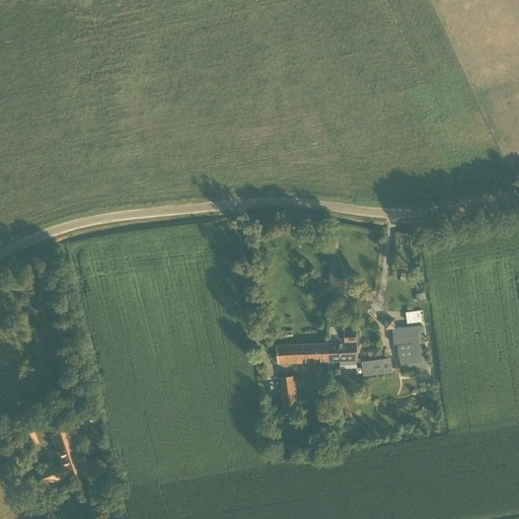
[(421,310),(405,311),(406,321),(422,321),(421,310)]
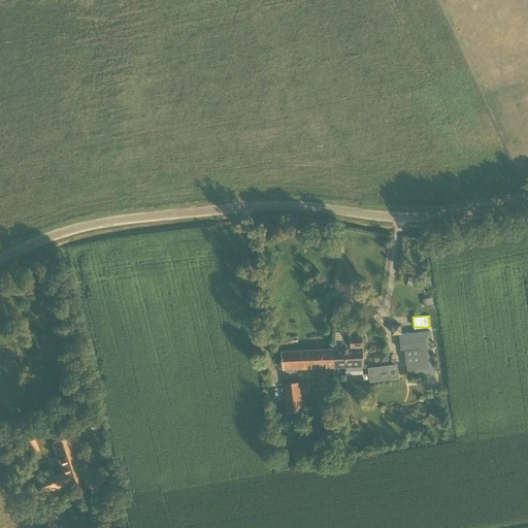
[(401,324),(392,325),(393,335),(402,334),(401,324)]
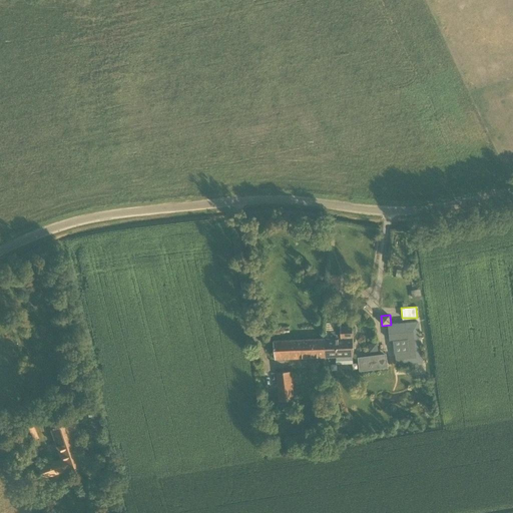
[(394,325),(388,325),(389,334),(390,341),(394,341),(409,339),(407,323),(394,325)]
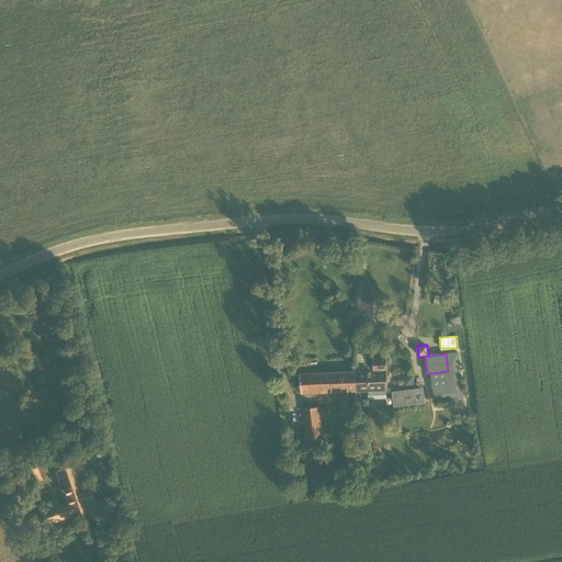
[(356,391),(388,390),(386,358),(373,358),(373,363),(360,363),(360,371),(353,372),(356,391)]
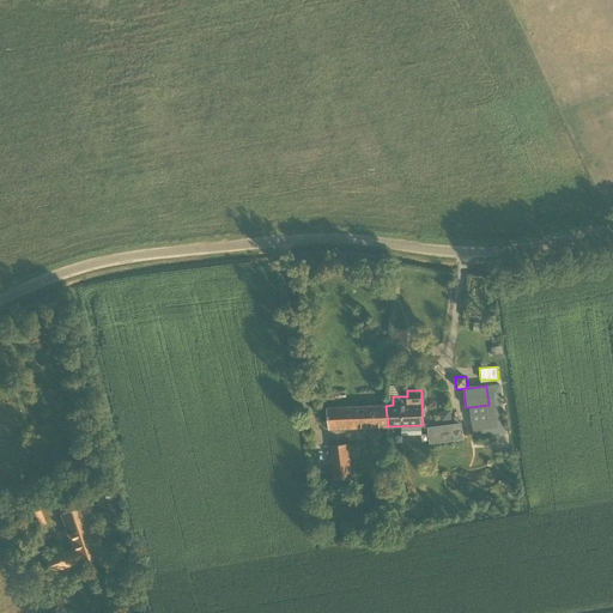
[(329,429),(388,426),(386,406),(326,408),(329,429)]
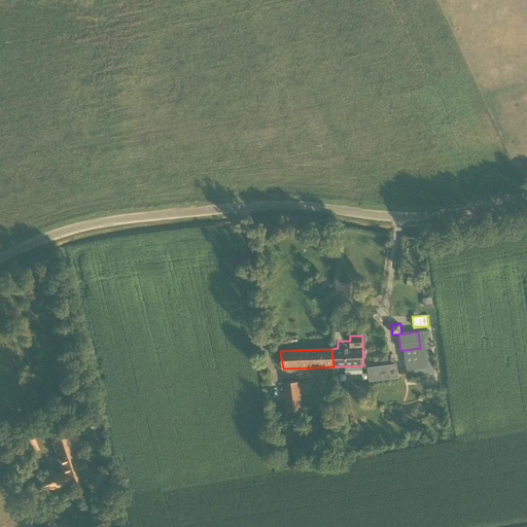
[(399,376),(398,371),(369,374),(370,380),(399,376)]
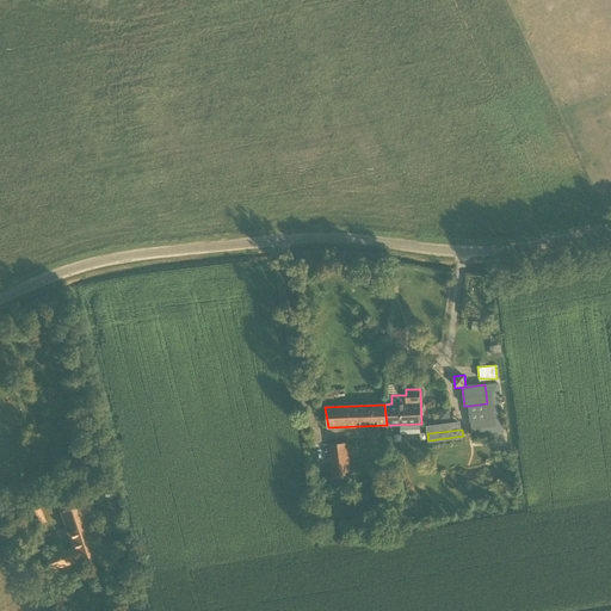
[(334,480),(352,477),(349,443),(331,444),(334,480)]
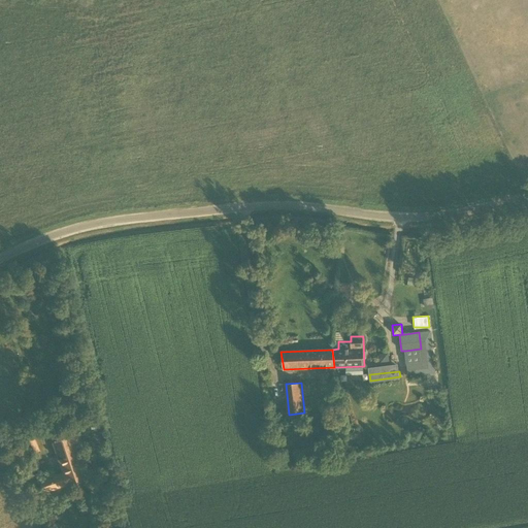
[(44,493),(92,476),(88,465),(89,465),(78,433),(54,441),(64,471),(43,480),(43,477),(39,480),(44,493)]
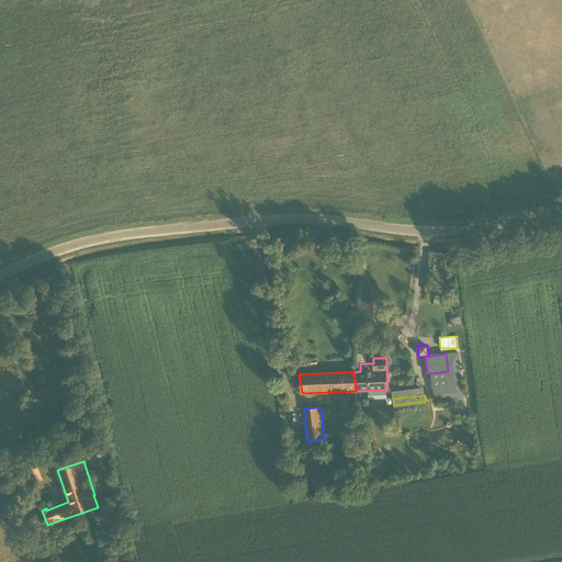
[(13,502),(25,498),(23,482),(10,485),(13,502)]
